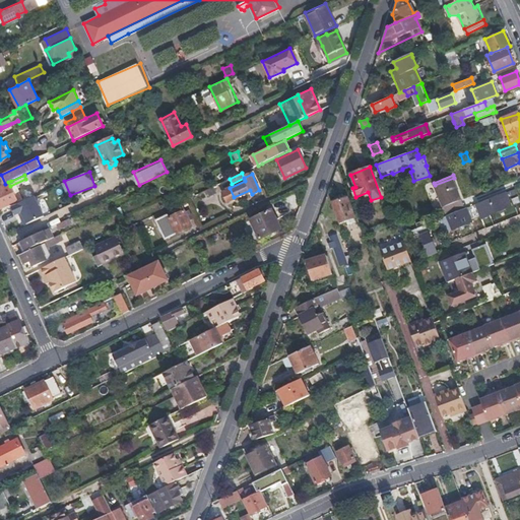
[(454,178),(435,185),(446,214),(465,207),(460,191),(458,191),(456,185),(457,185),(454,178)]
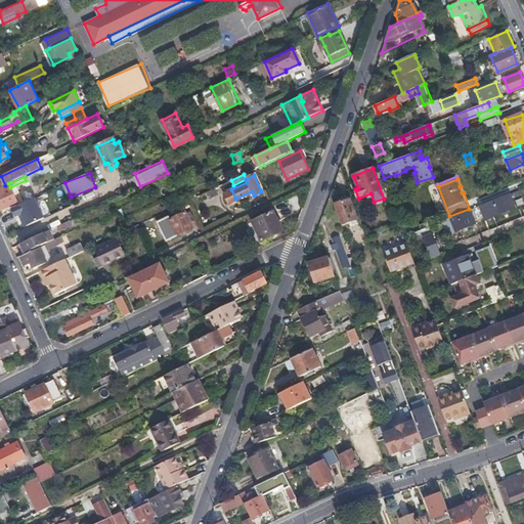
[(5,185),(0,187),(0,209),(16,202),(15,200),(10,187),(8,183),(5,185)]
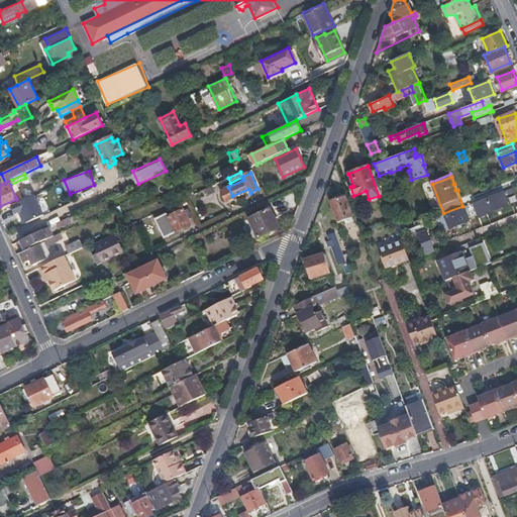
[(213,192),(210,186),(204,190),(206,195),(213,192)]
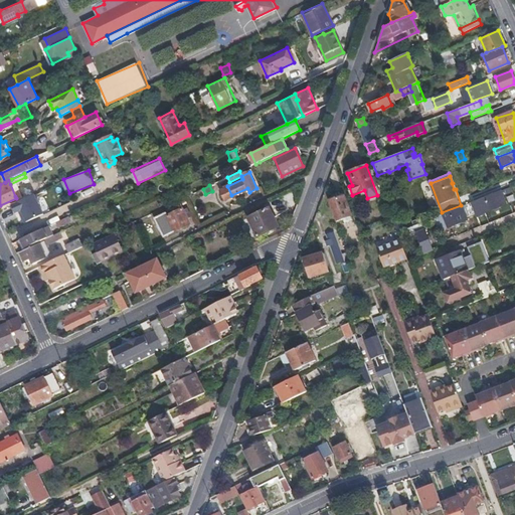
[(505,204),(500,189),(472,201),(477,215),(505,204)]
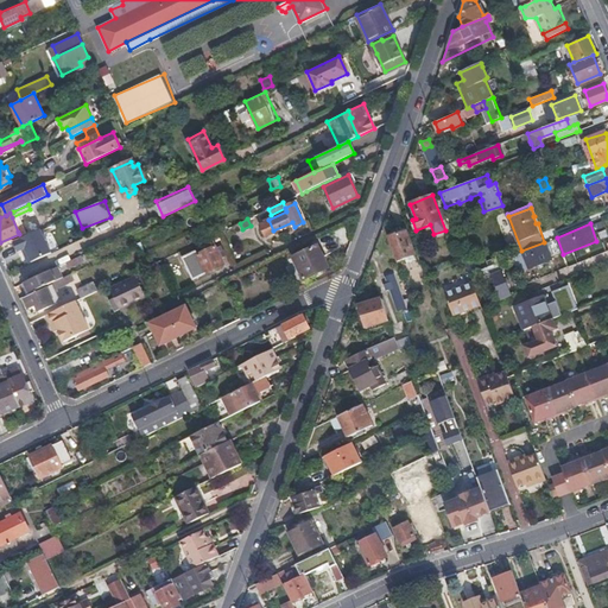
[(19,234),(20,238),(31,232),(29,227),(18,232),(19,234)]
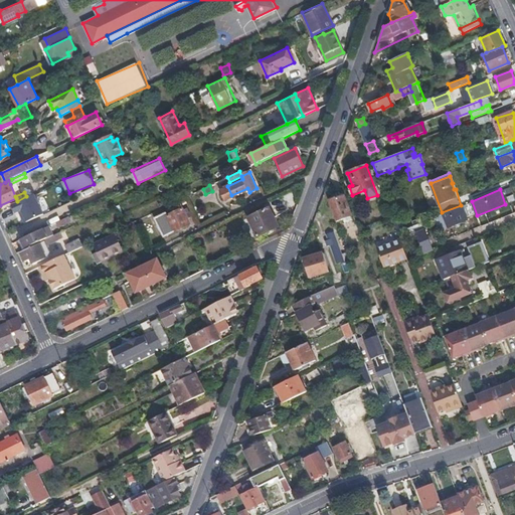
[(343,196),(329,201),(336,221),(350,215),(343,196)]
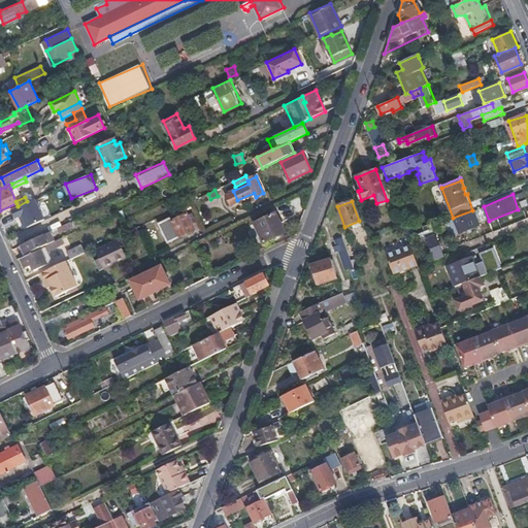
[(486,217),(482,206),(475,209),(480,220),(486,217)]
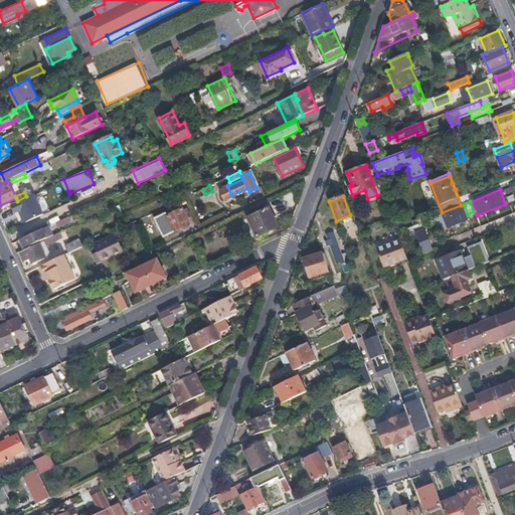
[(189,223),(180,204),(169,209),(170,211),(156,218),(163,235),(189,223)]
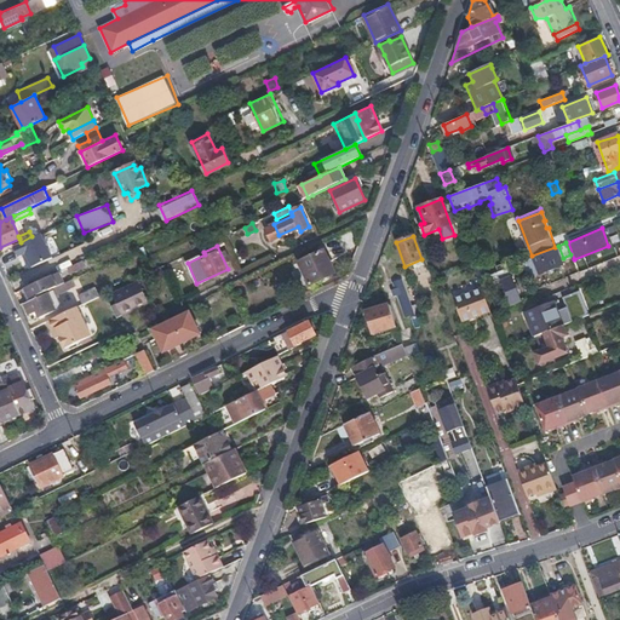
[(563,263),(556,246),(555,247),(532,256),(539,273),(563,263)]
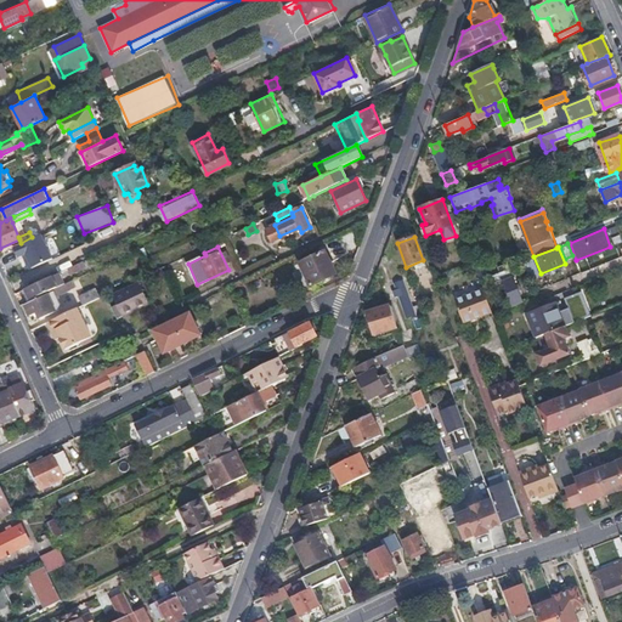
[(335,273),(324,249),(299,261),(311,286),(335,273)]
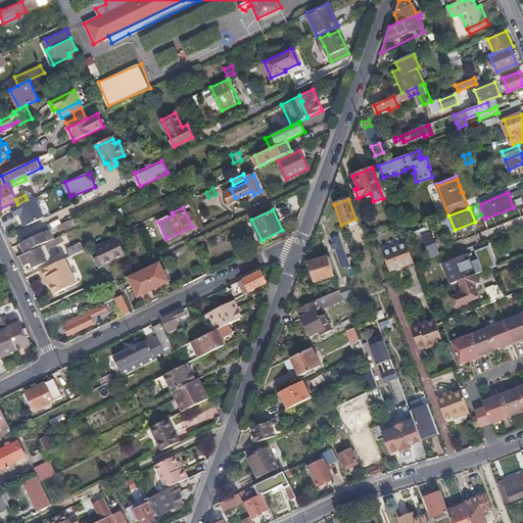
[(80,221),(78,216),(69,220),(72,224),(80,221)]
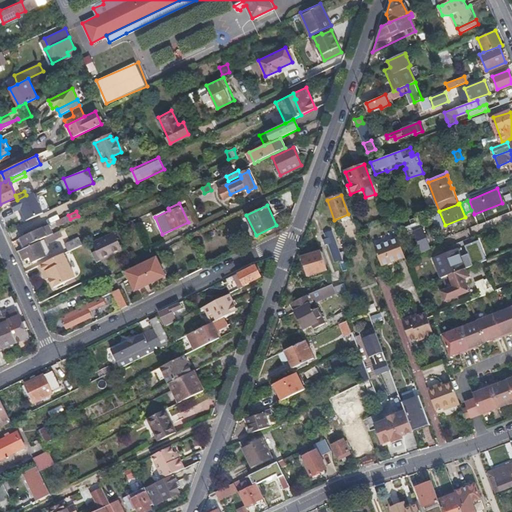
[(400,219),(392,221),(394,225),(395,228),(403,225),(400,219)]
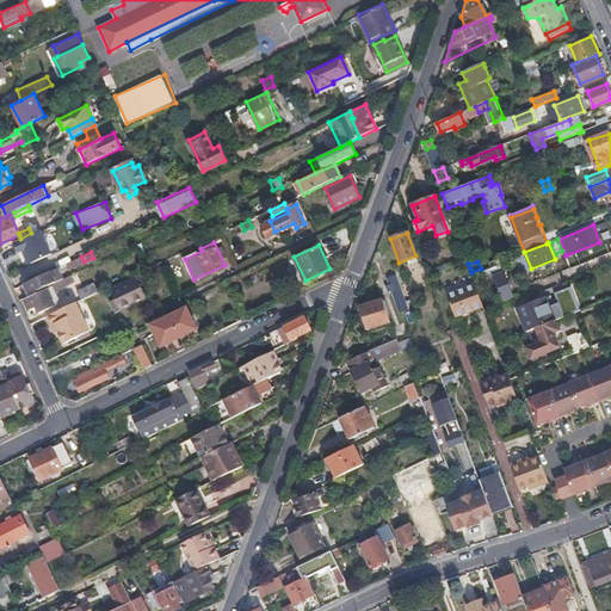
[(500,261),(481,269),(485,278),(493,276),(503,298),(513,294),(500,261)]
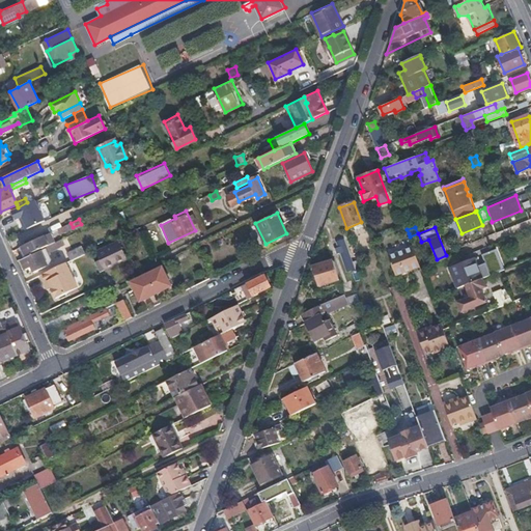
[(49,233),(19,248),(23,257),(44,247),(53,243),(49,233)]
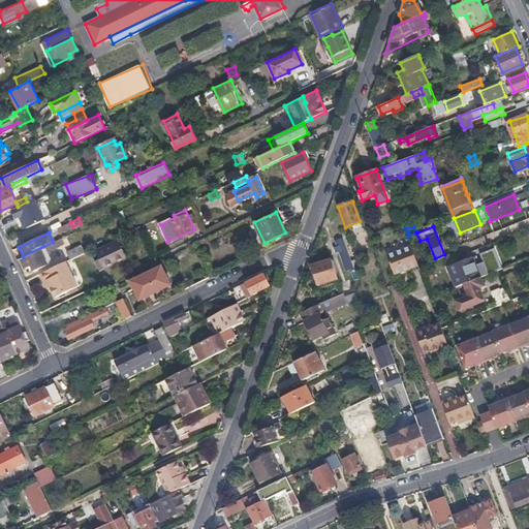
[(351,244),(348,236),(335,241),(337,247),(334,247),(336,252),(339,252),(346,271),(355,267),(353,259),(350,260),(345,246),(351,244)]
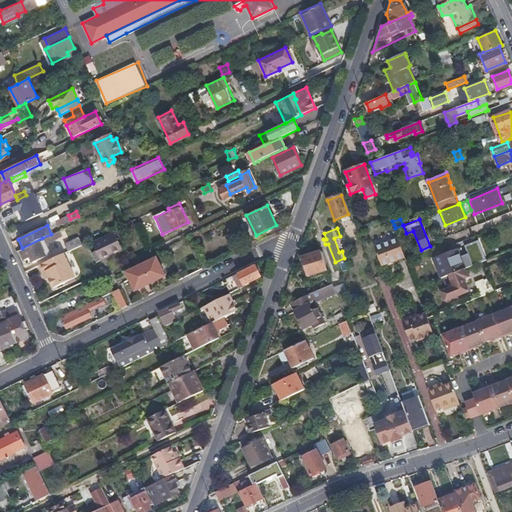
[(59,231),(51,234),(42,238),(45,244),(61,236),(59,231)]
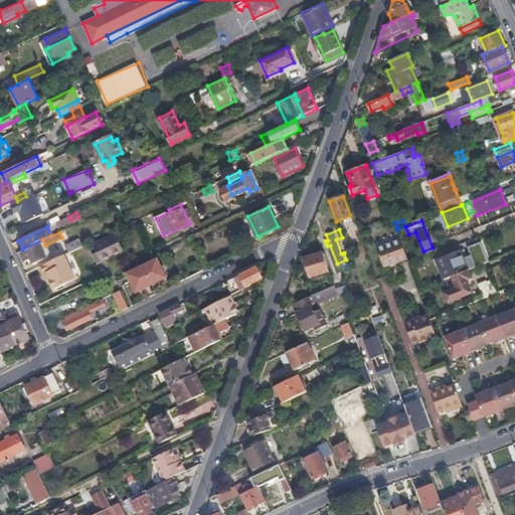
[(93,241),(91,242),(92,244),(107,237),(106,234),(93,241)]
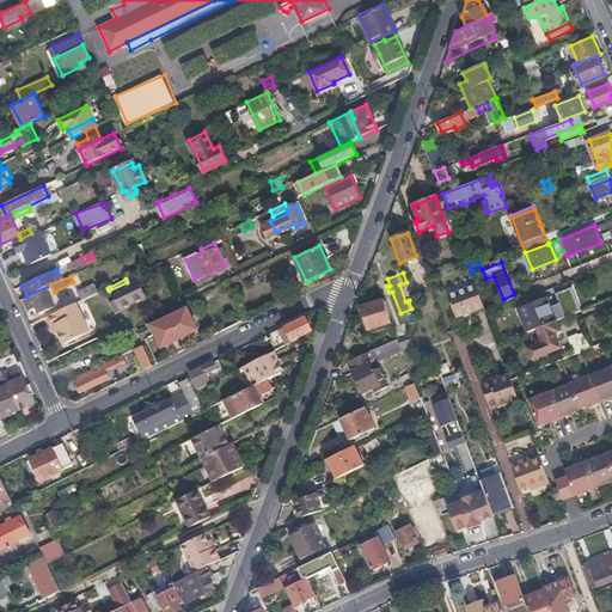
[(138,279),(127,282),(132,293),(141,289),(138,279)]
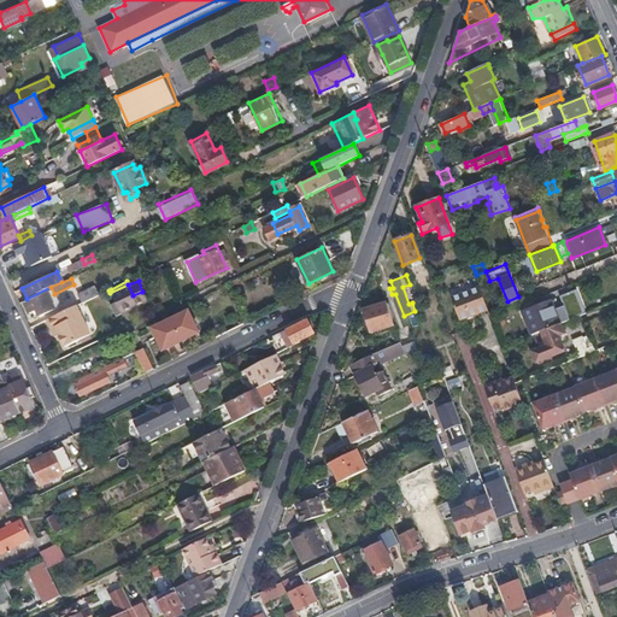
[(109,301),(117,318),(148,303),(142,292),(133,295),(128,285),(110,293),(112,299),(109,301)]
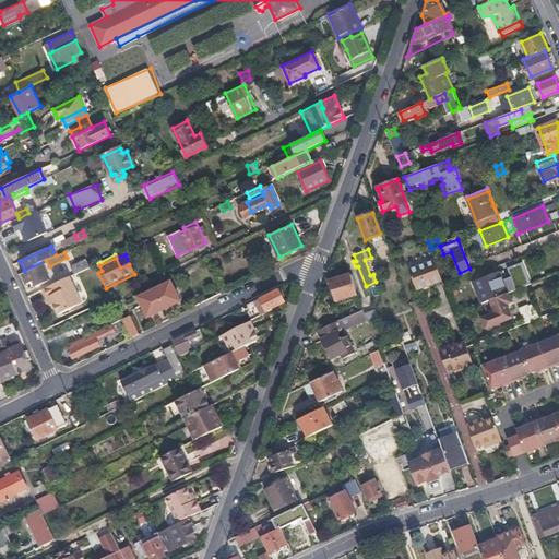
[(82,271),(88,268),(84,259),(71,265),(75,274),(82,271)]
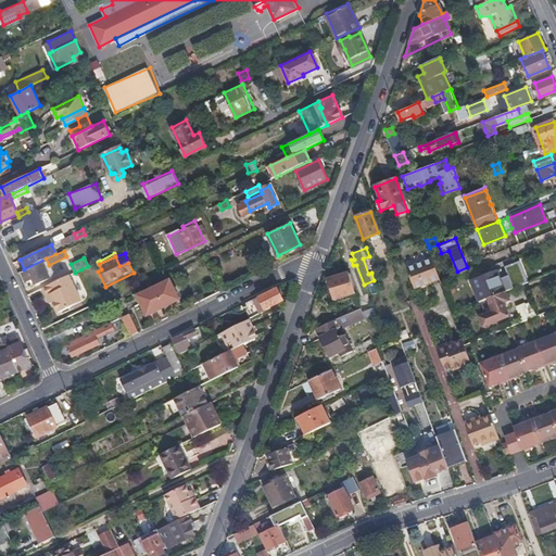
[(24,269),(22,270),(27,281),(33,279),(35,283),(53,275),(49,265),(46,258),(24,269)]
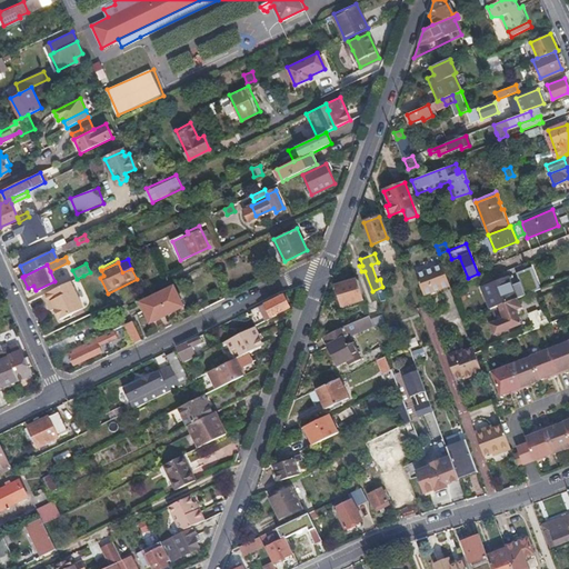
[(425,295),(440,288),(450,285),(442,265),(417,275),(425,295)]
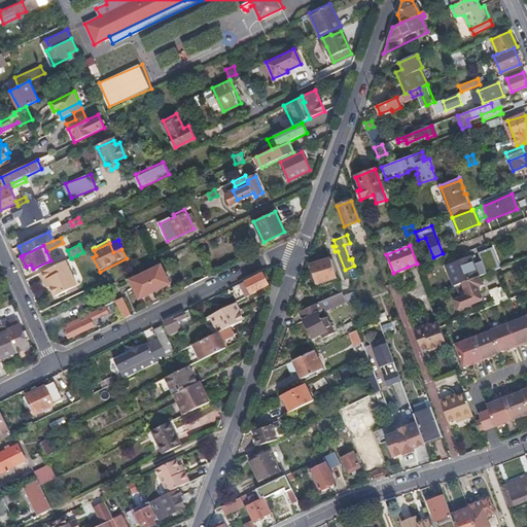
[(93,257),(89,249),(83,252),(77,255),(81,262),(93,257)]
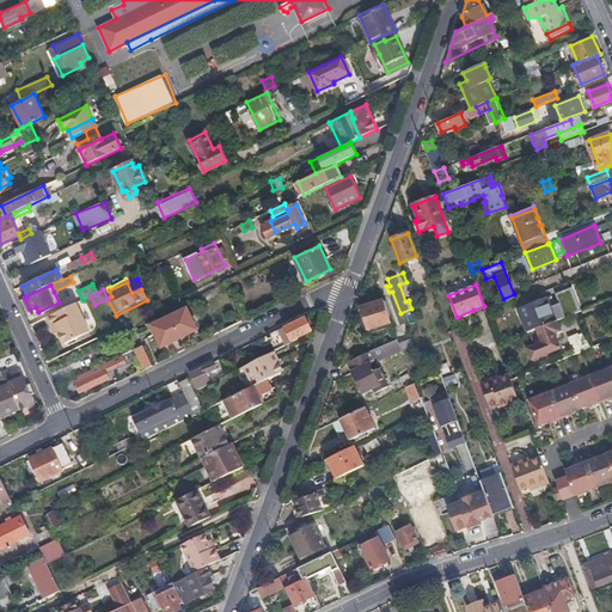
[(537,328),(556,319),(546,295),(518,307),(527,331),(537,328)]
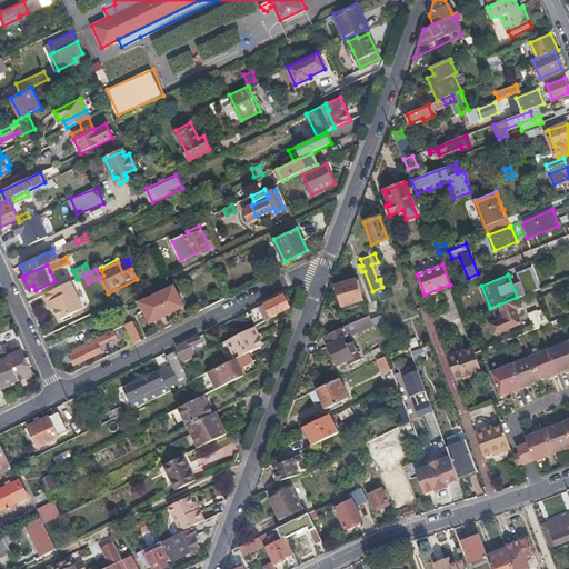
[(70,281),(42,295),(47,303),(50,301),(59,320),(82,308),(70,281)]
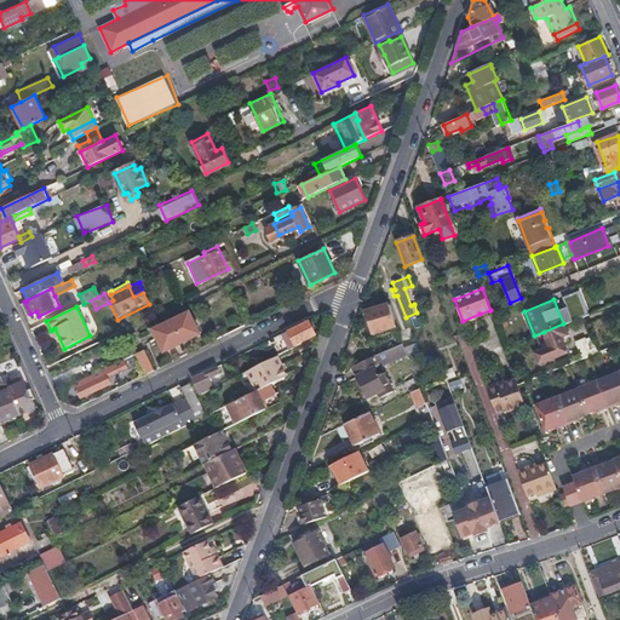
[(394,327),(386,306),(369,313),(377,334),(394,327)]
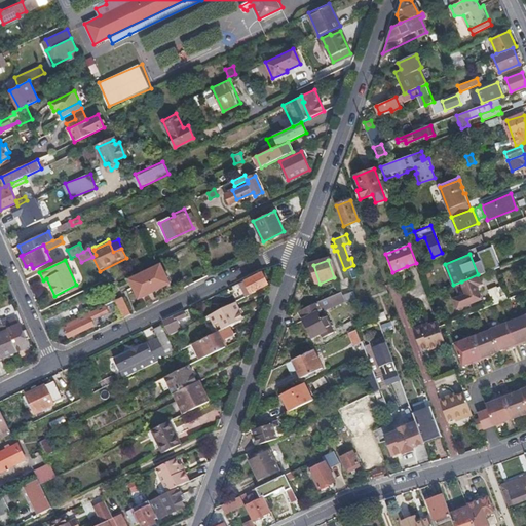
[(170,283),(160,264),(129,279),(138,298),(170,283)]
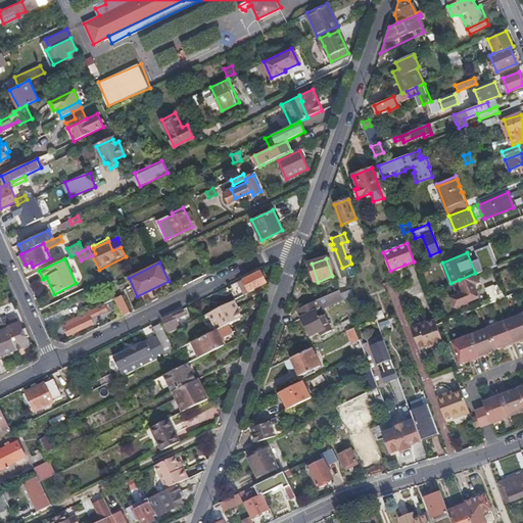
[(239,281),(245,295),(268,285),(269,284),(262,270),(239,281)]
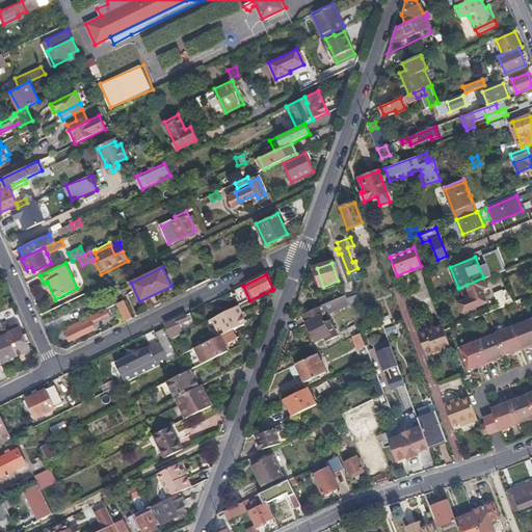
[(486,286),(483,277),(467,285),(471,296),(459,301),(462,311),(486,301),(481,288),(486,286)]
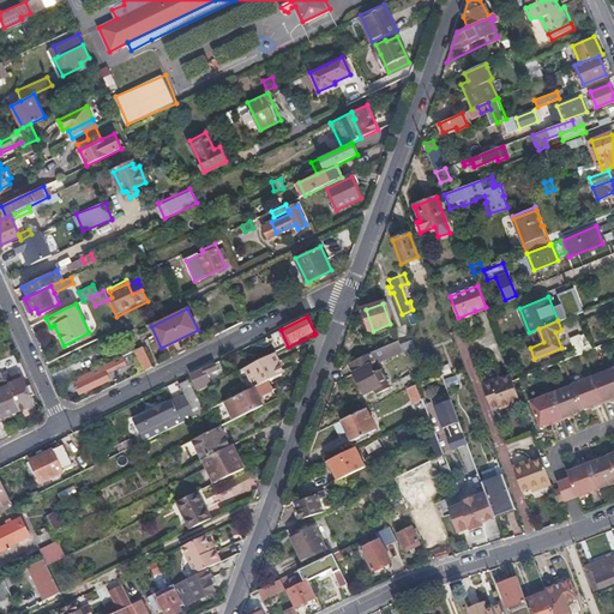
[(401,339),(396,329),(383,335),(386,345),(393,343),(401,339)]
